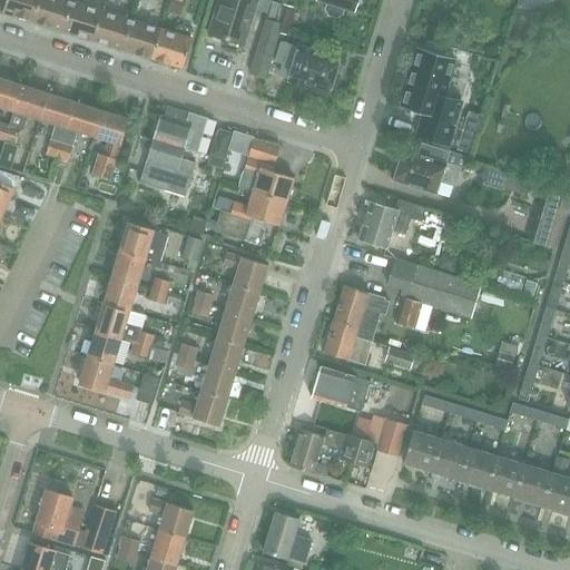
[(6,0),(3,11),(33,20),(39,0),(6,0)]
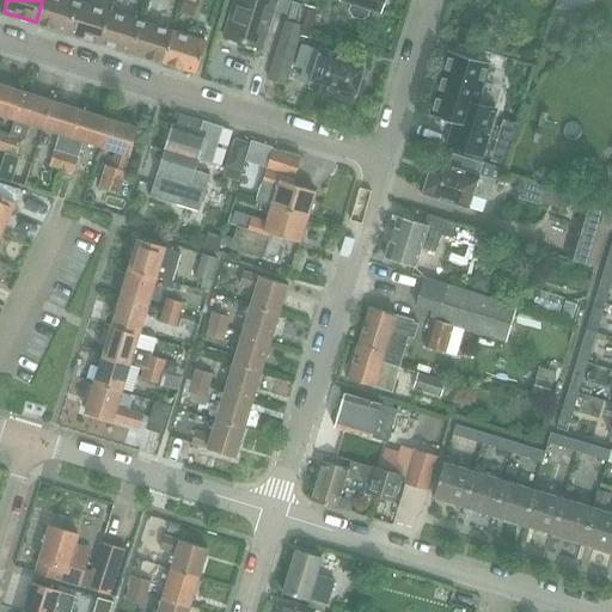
[(42,0),(36,22),(68,32),(78,0),(42,0)]
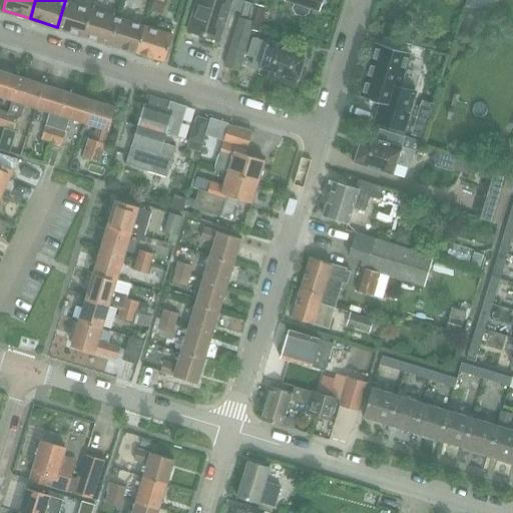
[(69,0),(65,0),(57,27),(84,35),(92,7),(69,0)]
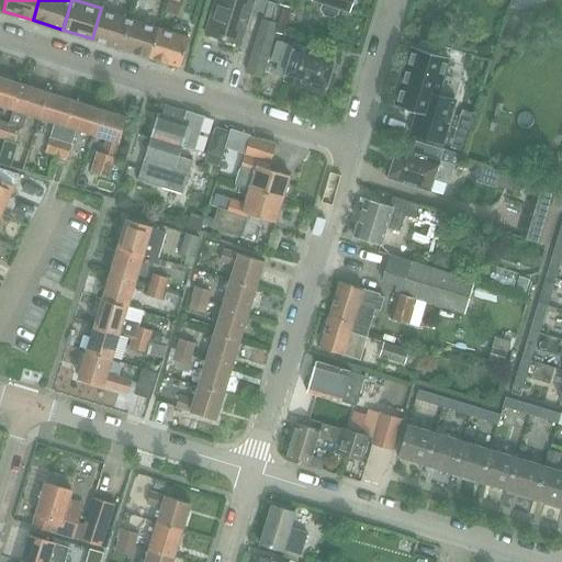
[(216,0),(208,33),(242,43),(251,9),(265,12),(267,0),(216,0)]
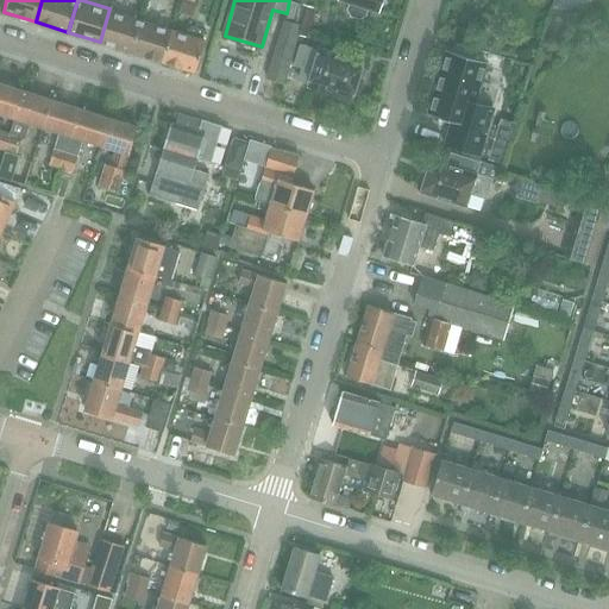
[(345,0),(350,1),(347,10),(351,16),(360,19),(366,16),(369,7),(380,11),(381,6),(388,2),(385,0),(345,0)]
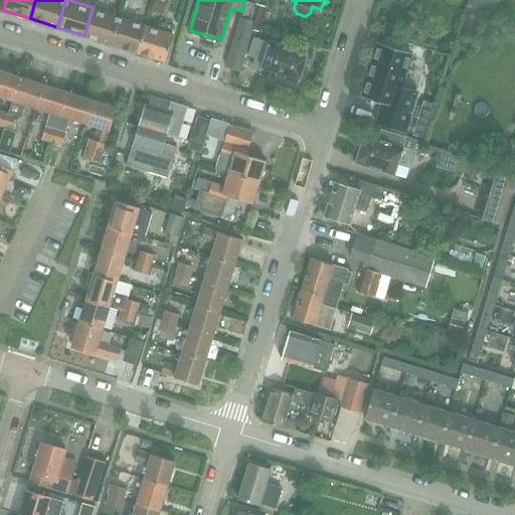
[(241,16),(240,18),(253,23),(263,26),(269,6),(254,2),(253,8),(246,6),(244,12),(241,16)]
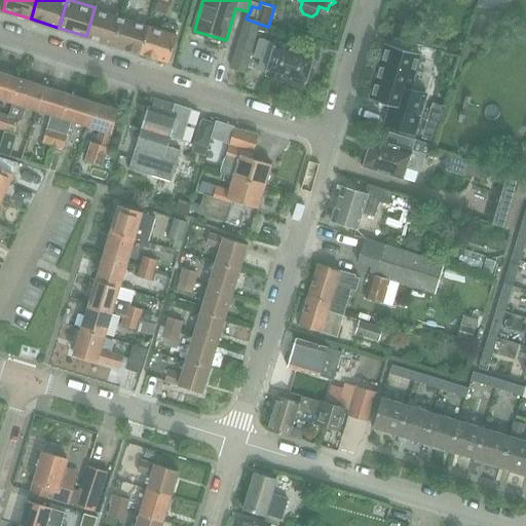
[(95,7),(86,36),(112,44),(122,16),(95,7)]
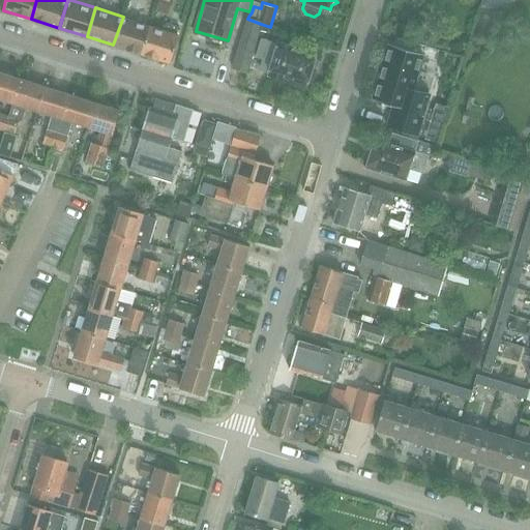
[(123,17),(113,45),(142,54),(151,25),(123,17)]
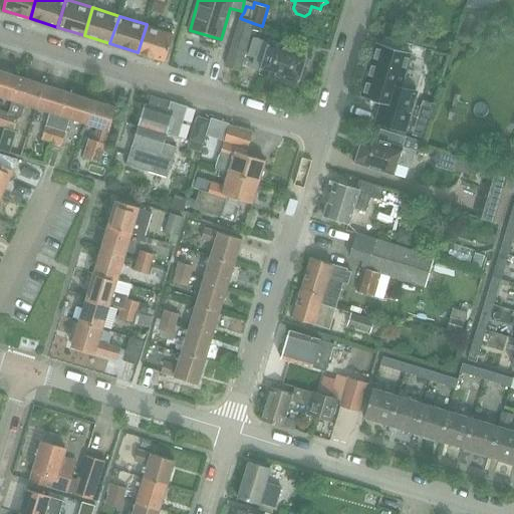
[(260,31),(262,26),(253,23),(240,18),(226,66),(239,70),(252,29),(260,31)]
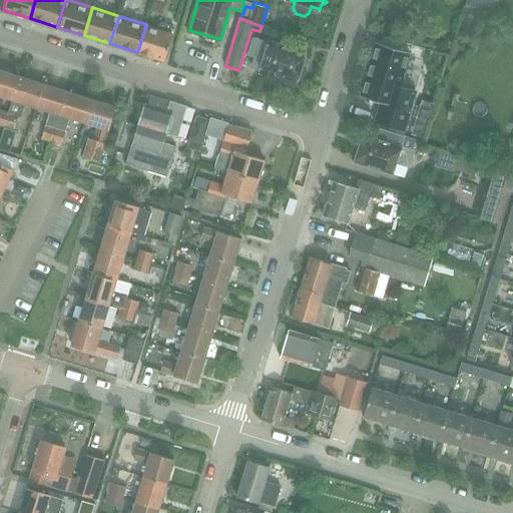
[(146,24),(137,52),(164,60),(173,33),(172,33),(173,32),(171,32),(173,25),(161,21),(159,28),(146,24)]
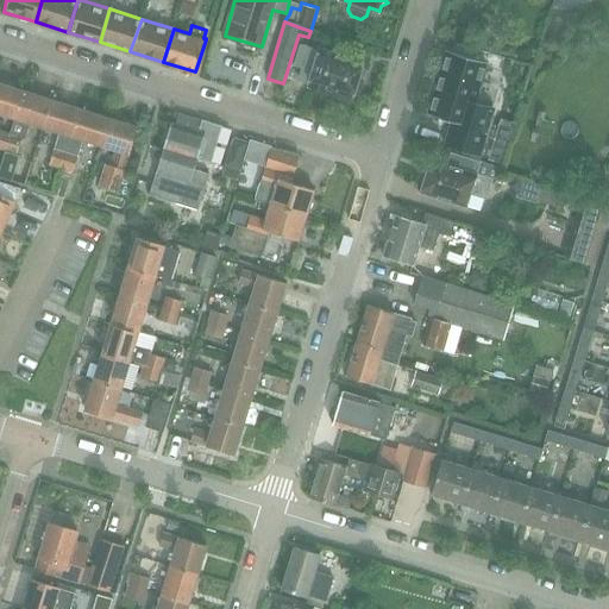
[(456,26),(452,39),(465,44),(470,30),(456,26)]
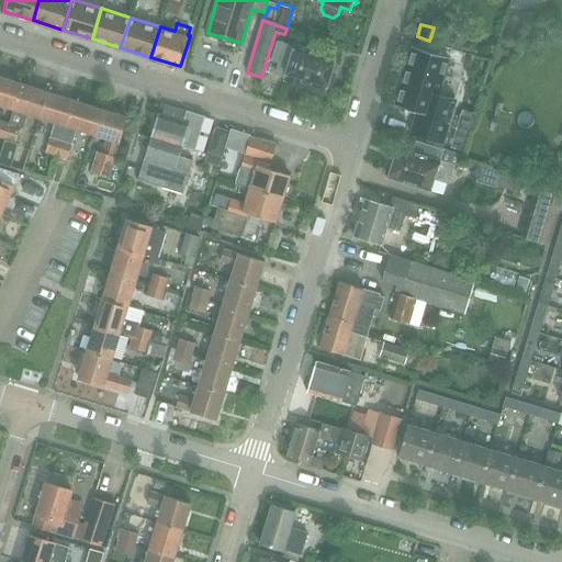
[(326,89),(335,60),(310,52),(311,48),(298,44),(296,48),(278,42),(272,59),(280,62),(277,72),(288,77),(287,80),(300,85),(301,81),(326,89)]
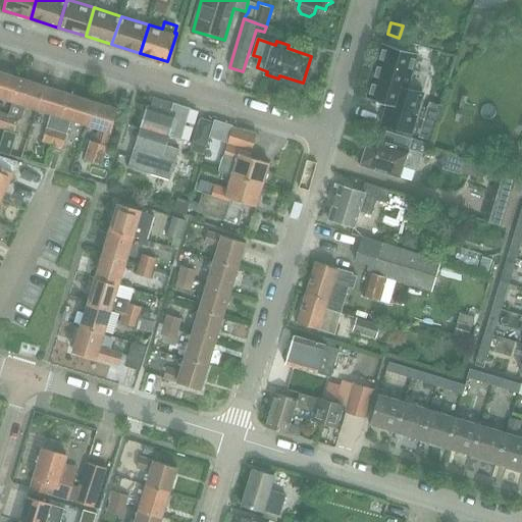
[(418,54),(383,43),(367,98),(387,104),(381,123),(412,133),(424,94),(407,89),(418,54)]
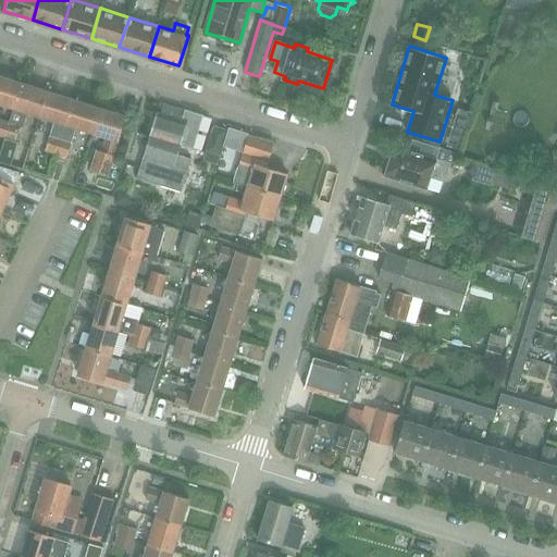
[(0,103),(13,109),(22,83),(0,75),(0,103)]
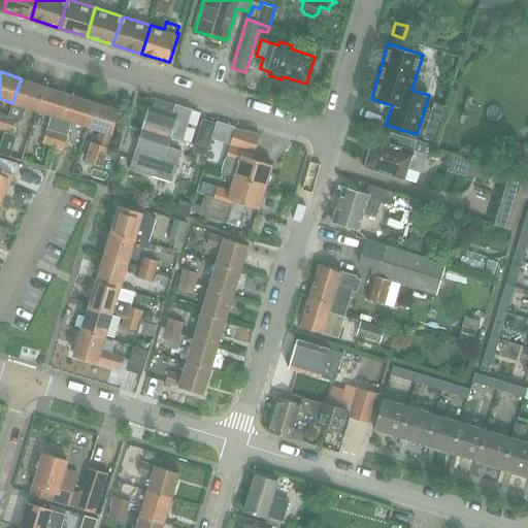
[(21,78),(12,103),(9,114),(4,131),(14,134),(19,120),(22,121),(26,107),(38,111),(45,86),(21,78)]
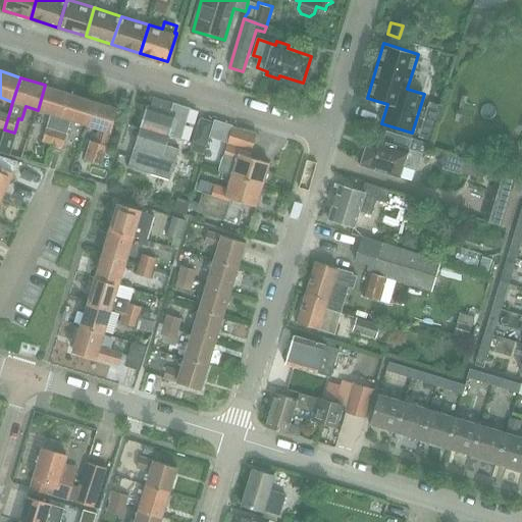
[(43,141),(53,145),(70,93),(45,85),(38,110),(51,114),(43,141)]
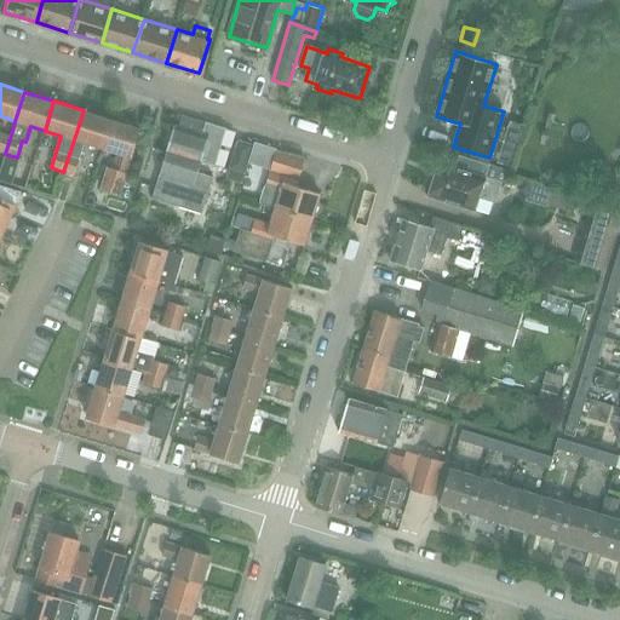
[(84,110),(63,172),(75,176),(85,143),(102,148),(112,119),(84,110)]
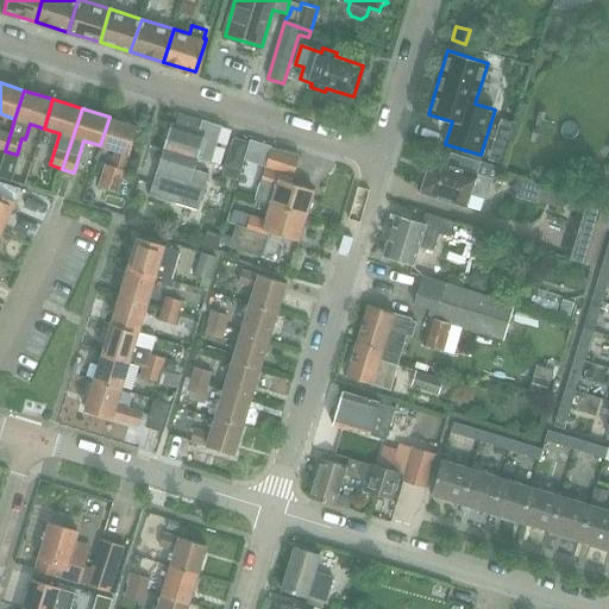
[(171,123),(164,148),(198,158),(211,162),(214,150),(219,137),(223,126),(205,120),(202,120),(195,118),(180,113),(176,124),(171,123)]
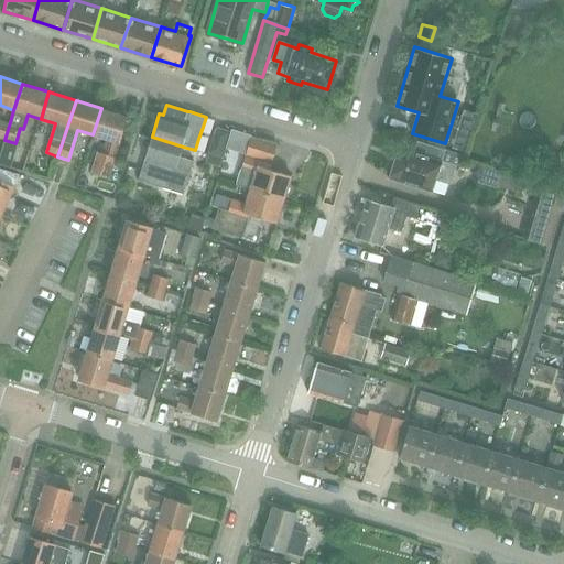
[(128,117),(101,108),(93,134),(107,139),(102,152),(98,151),(91,171),(109,177),(115,158),(119,142),(120,142),(128,117)]
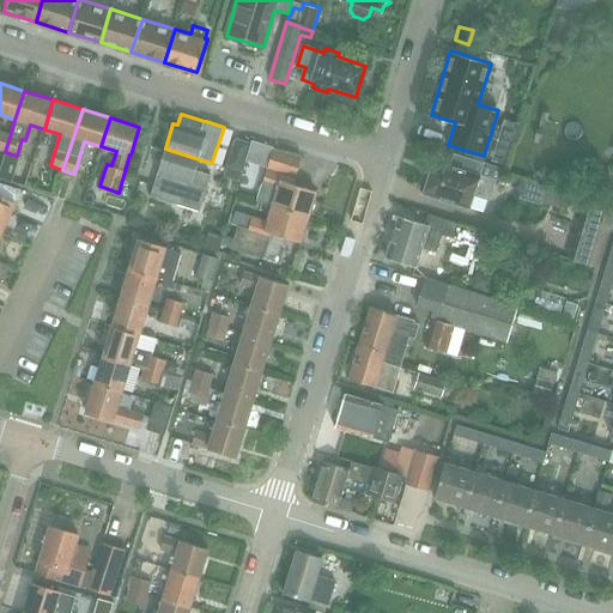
[(504,120),(491,161),(505,164),(517,123),(504,120)]
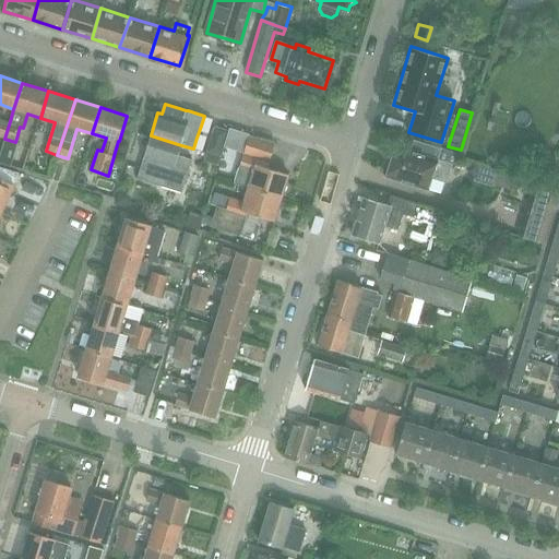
[(0,118),(0,137),(4,139),(10,121),(0,118)]
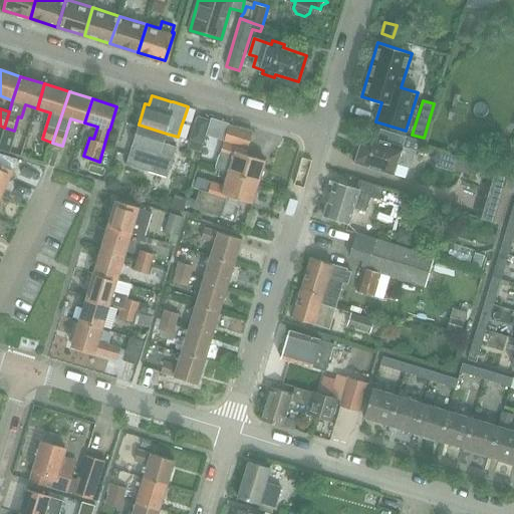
[(197,116),(195,124),(207,129),(209,119),(197,116)]
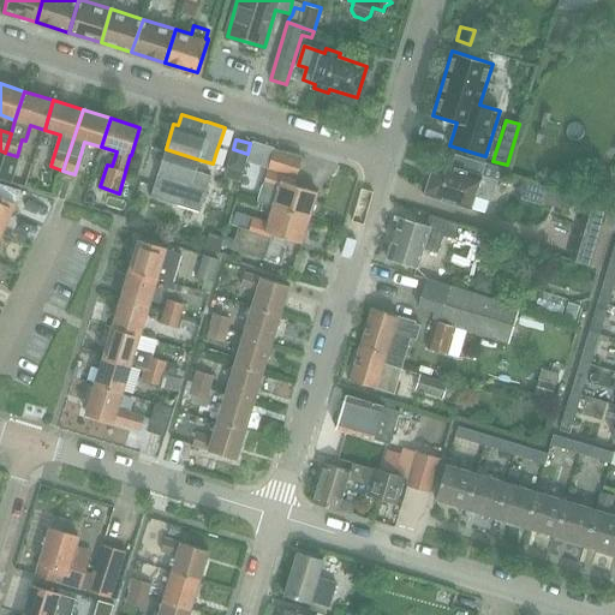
[(256,141),(251,157),(266,162),(270,145),(256,141)]
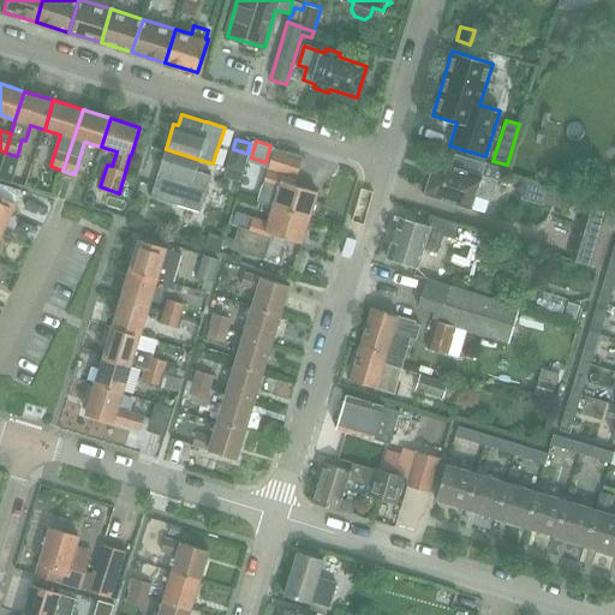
[(154,190),(151,196),(201,212),(203,204),(212,174),(197,171),(199,160),(166,149),(157,174),(154,190)]
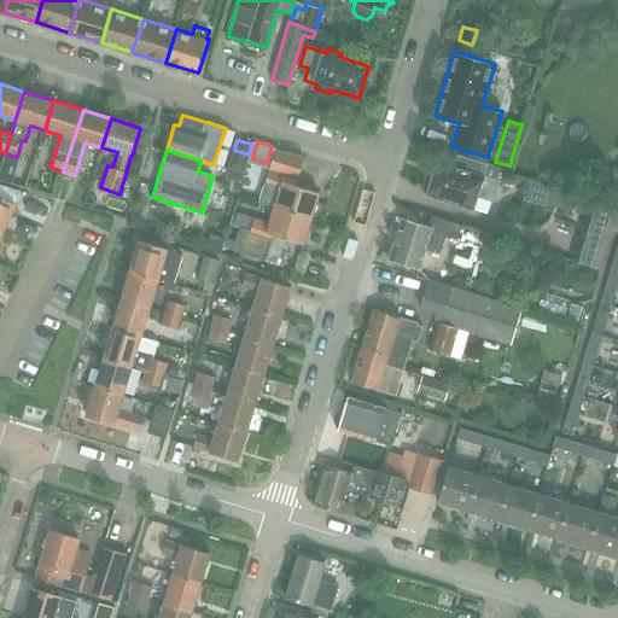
[(277,150),(266,186),(260,203),(274,207),(312,219),(320,192),(296,185),(304,158),(277,150)]
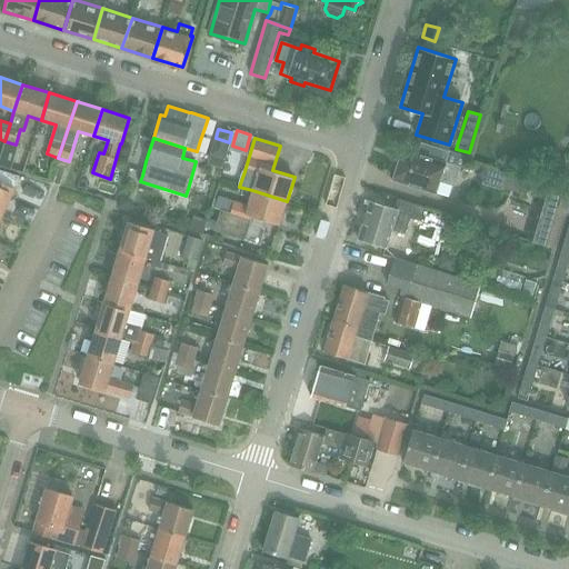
[(395,159),(389,177),(393,178),(393,179),(437,193),(437,192),(450,197),(453,186),(455,186),(460,168),(461,168),(466,156),(457,153),(422,142),(419,155),(402,149),(399,160),(395,159)]
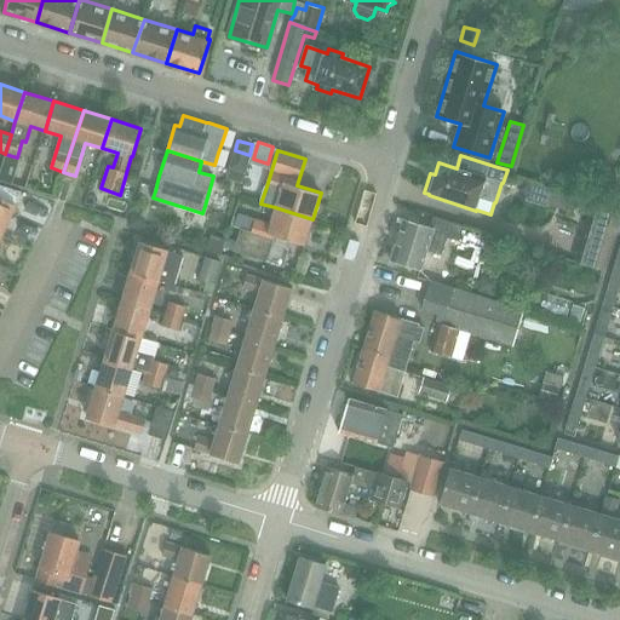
[(229,168),(227,179),(241,184),(245,173),(234,171),(229,168)]
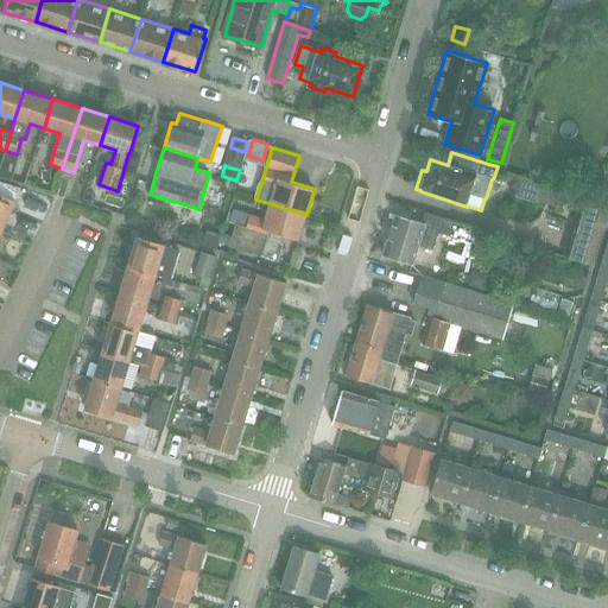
[(542,185),(520,179),(515,197),(536,203),(537,201),(542,185)]
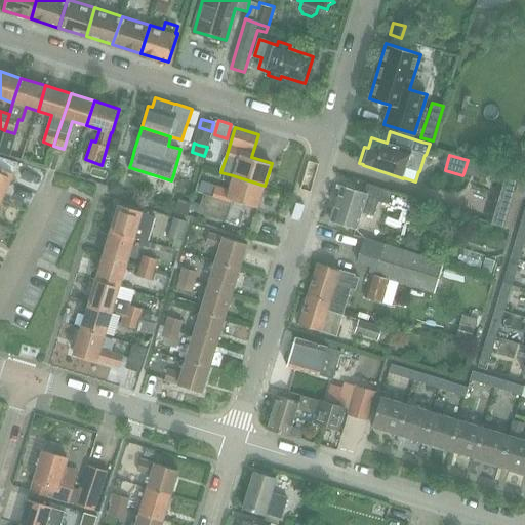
[(0,198),(1,199),(12,176),(11,175),(17,162),(0,156),(0,198)]
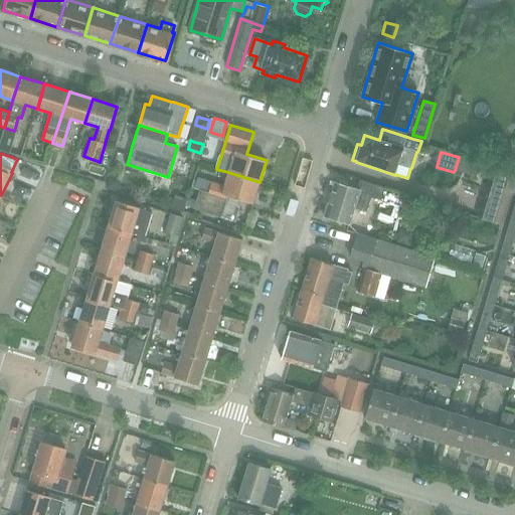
[(459,157),(455,170),(473,175),(477,163),(459,157)]
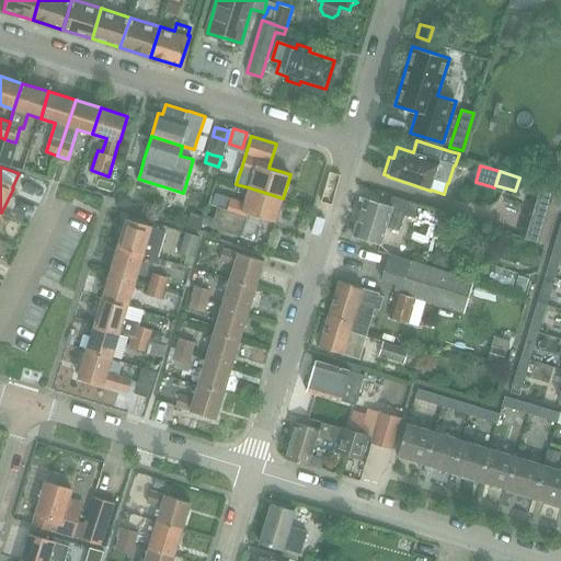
[(535,182),(519,238),(544,244),(559,189),(535,182)]
